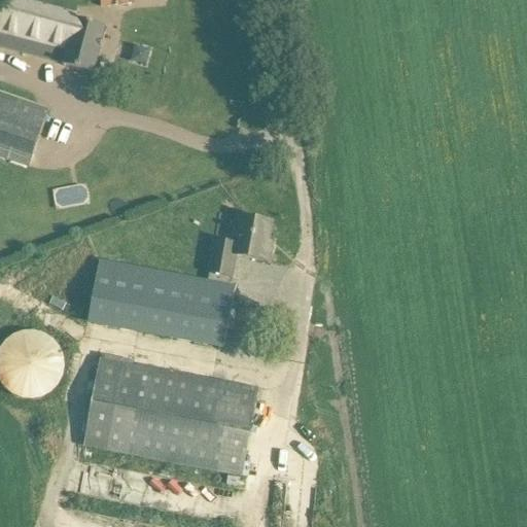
[(76,20),(79,10),(41,0),(0,0),(0,33),(68,51),(64,66),(95,74),(107,28),(76,20)]
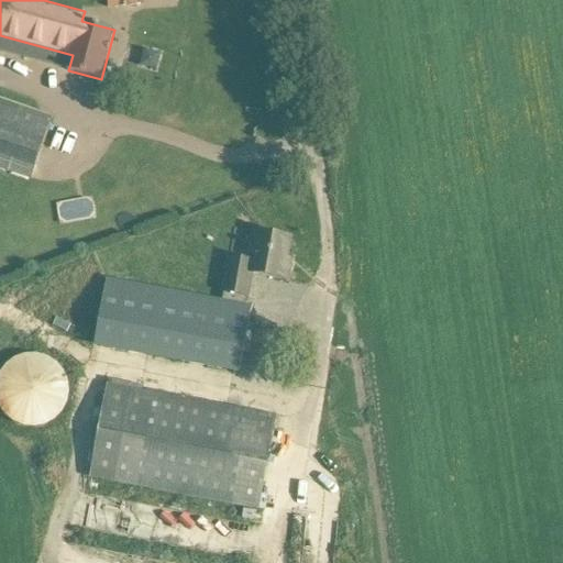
[(0,167),(32,179),(45,140),(53,119),(0,99),(0,167)]
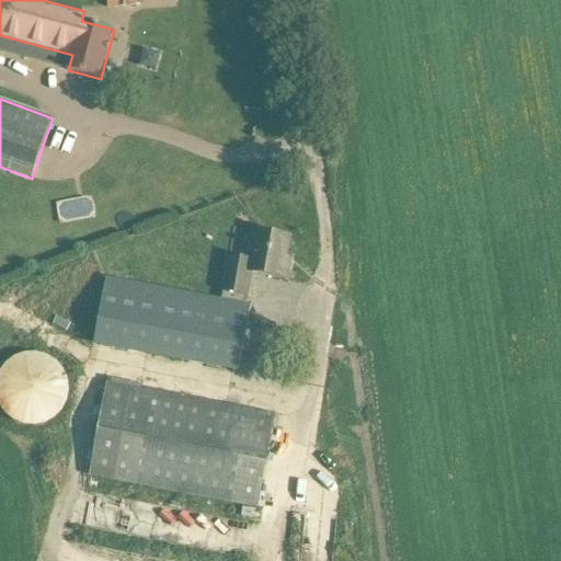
[(58,198),(59,219),(95,218),(95,197),(58,198)]
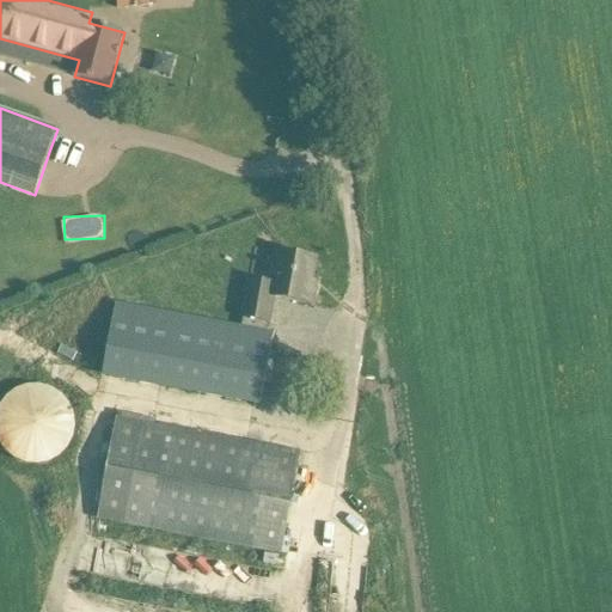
[(250,280),(243,318),(269,323),(274,298),(313,305),(316,288),(311,288),(317,259),(279,252),(273,285),(250,280)]
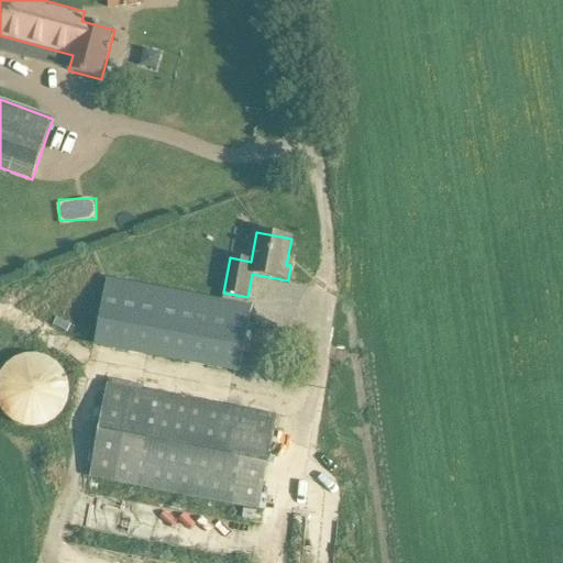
[(252,307),(230,302),(108,278),(95,341),(240,370),(252,307)]
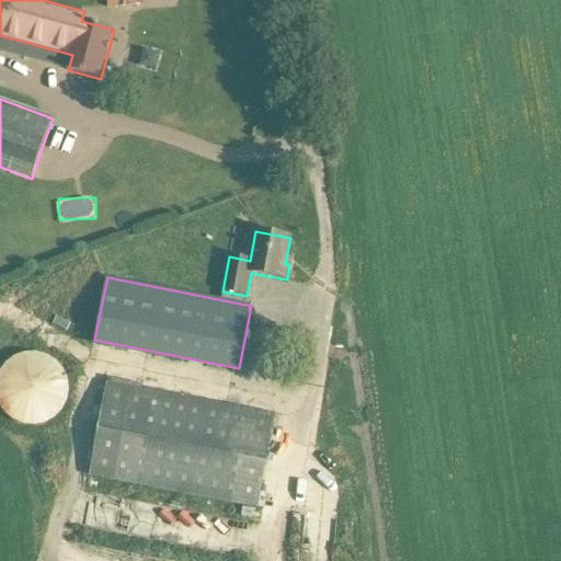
[(15,357),(7,363),(0,370),(0,403),(1,407),(8,413),(14,420),(24,423),(34,425),(45,423),(54,419),(61,411),(67,401),(69,390),(68,380),(64,370),(57,363),(47,356),(36,353),(25,353),(15,357)]
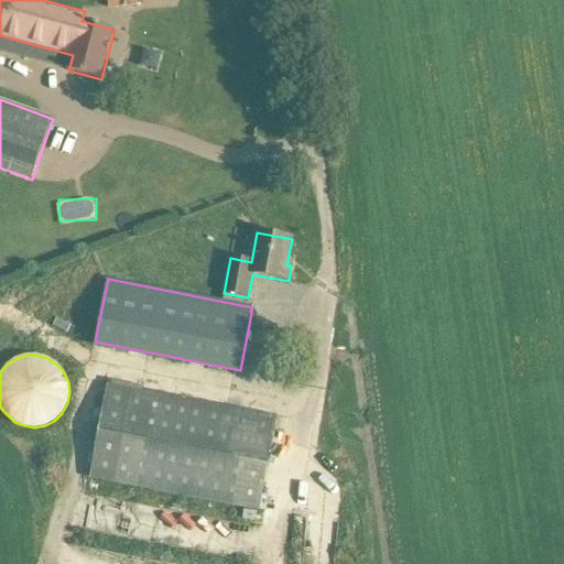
[(275,418),(232,410),(107,387),(89,478),(259,510),(275,418)]
